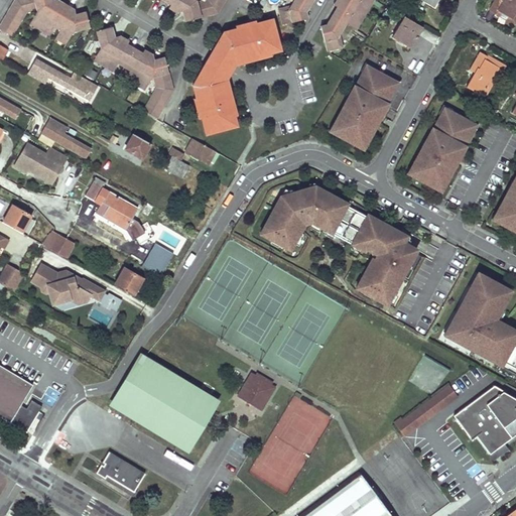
[(25,13),(16,0),(14,0),(10,9),(9,10),(22,18),(25,13)]
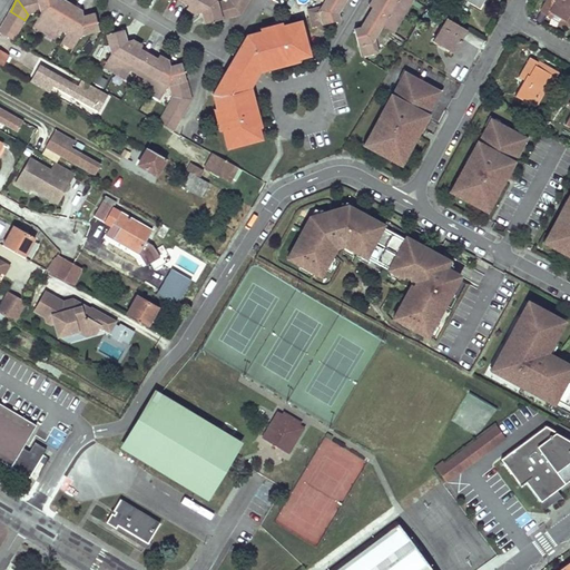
[(32,13),(28,0),(18,0),(28,15),(32,13)]
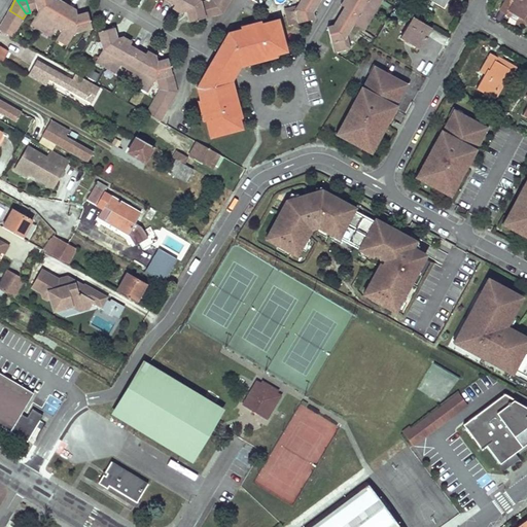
[(36,6),(34,0),(26,0),(30,12),(33,11),(34,9),(36,6)]
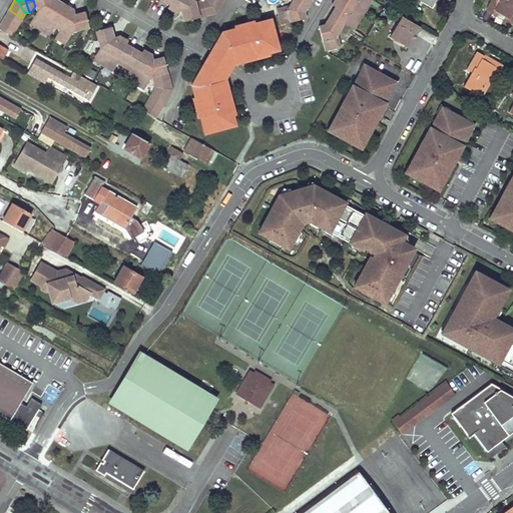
[(41,27),(54,5),(51,4),(50,2),(49,0),(33,0),(35,6),(33,9),(35,10),(36,12),(31,22),(41,27)]
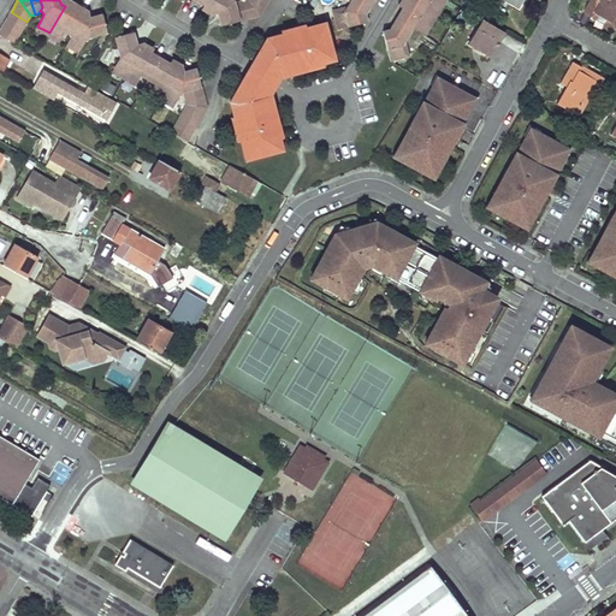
[(86,19),(89,18),(87,11),(69,0),(60,3),(61,5),(65,6),(66,5),(82,15),(81,16),(83,17),(86,19)]
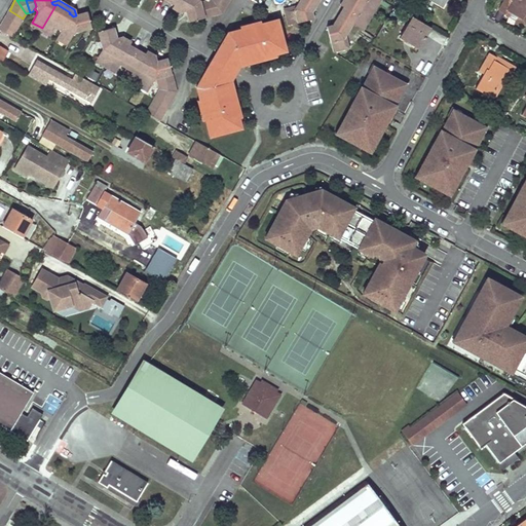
[(189,23),(204,19),(201,6),(202,5),(200,3),(200,0),(187,0),(183,7),(185,8),(186,10),(186,12),(189,23)]
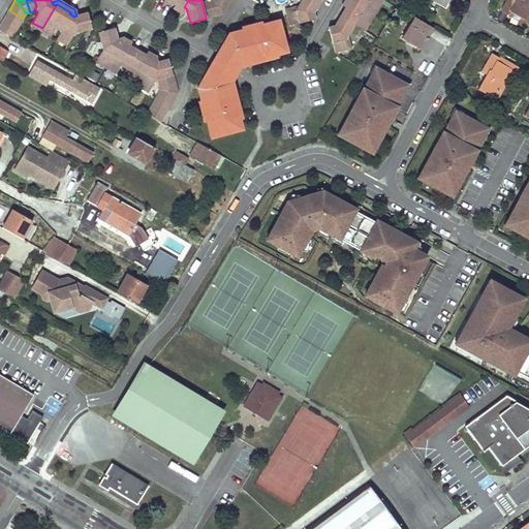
[(229,4),(223,0),(212,0),(212,1),(223,14),(229,4)]
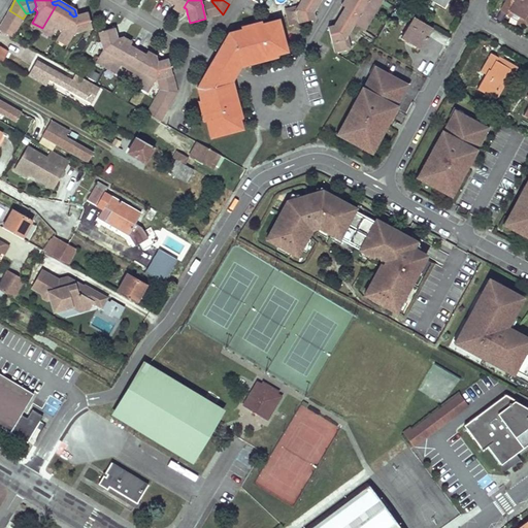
[(312,0),(302,0),(300,5),(314,12),(319,3),(312,0)]
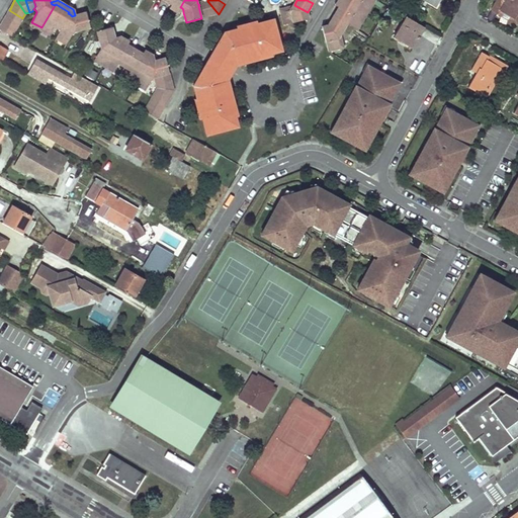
[(343,0),(343,1),(367,15),(372,6),(366,3),(368,0),(343,0)]
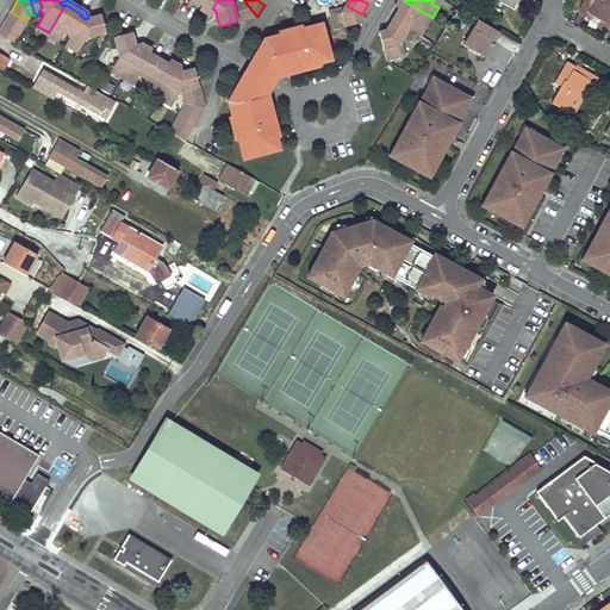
[(609,0),(585,0),(579,12),(586,16),(587,12),(605,22),(609,13),(609,0)]
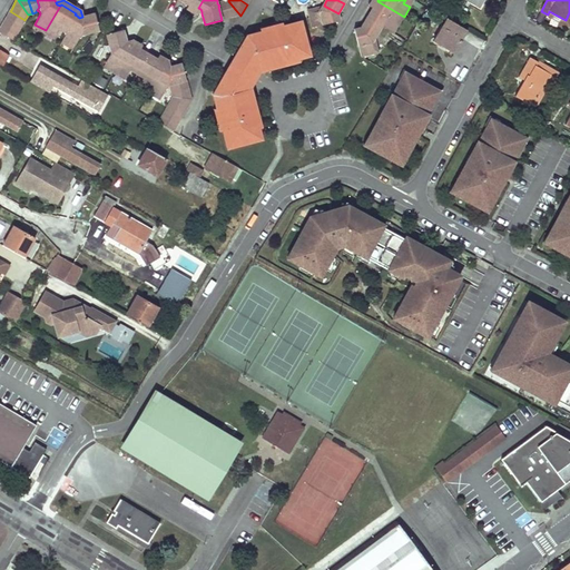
[(229,18),(226,1),(223,2),(219,6),(218,7),(222,20),(229,18)]
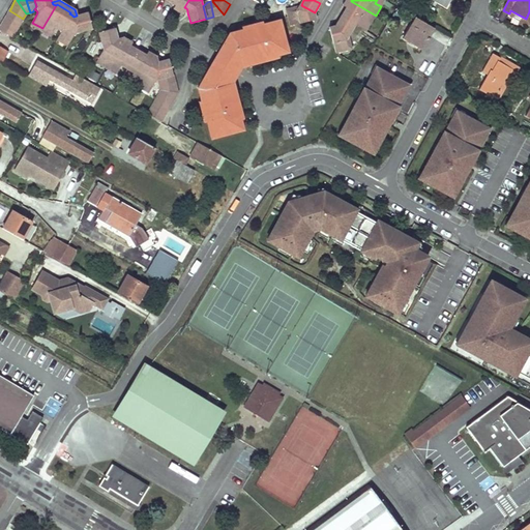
[(224,15),(212,1),(210,1),(213,17),(224,15)]
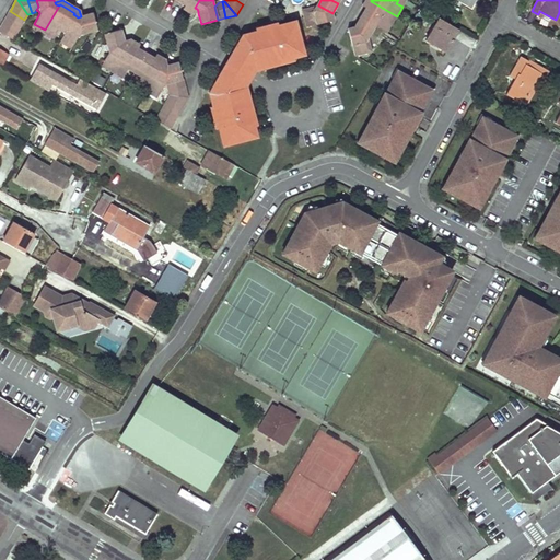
[(361,18),(376,26),(381,30),(385,23),(391,26),(397,16),(371,1),(366,8),(361,18)]
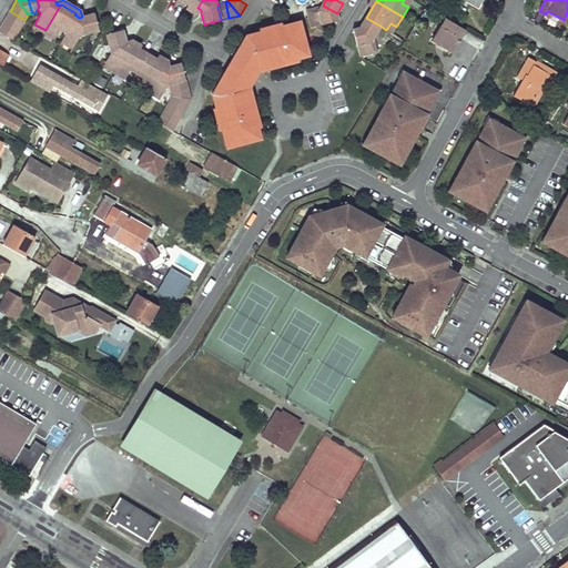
[(60,6),(46,30),(46,31),(63,41),(63,40),(77,16),(74,14),(75,13),(61,4),(60,6)]
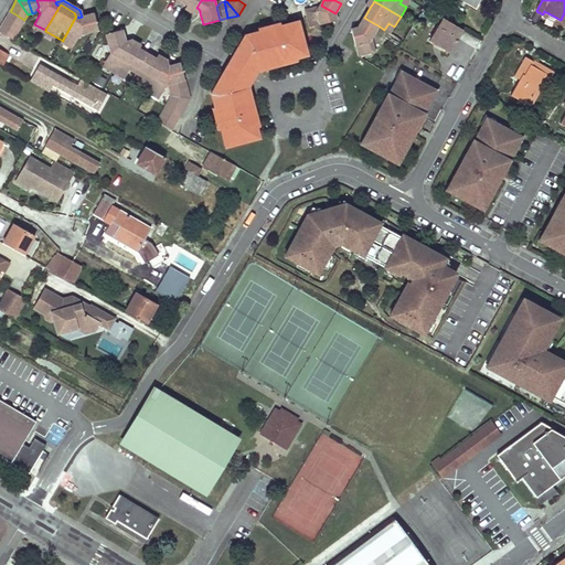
[(192,9),(188,6),(185,10),(192,14),(200,13),(200,11),(199,9),(196,8),(194,7),(192,9)]
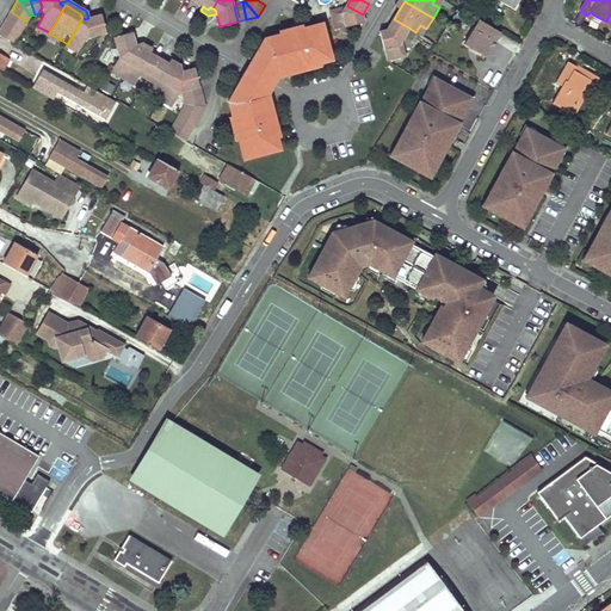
[(335,30),(362,24),(360,18),(363,14),(347,6),(345,8),(343,13),(333,16),(335,30)]
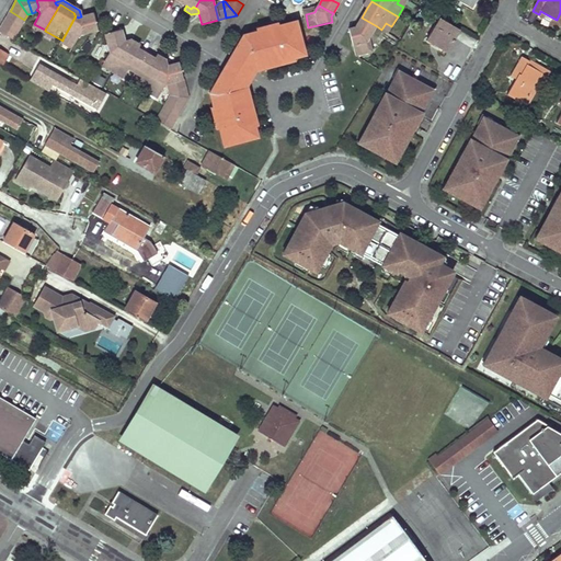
[(24,20),(10,11),(6,19),(21,26),(24,20)]
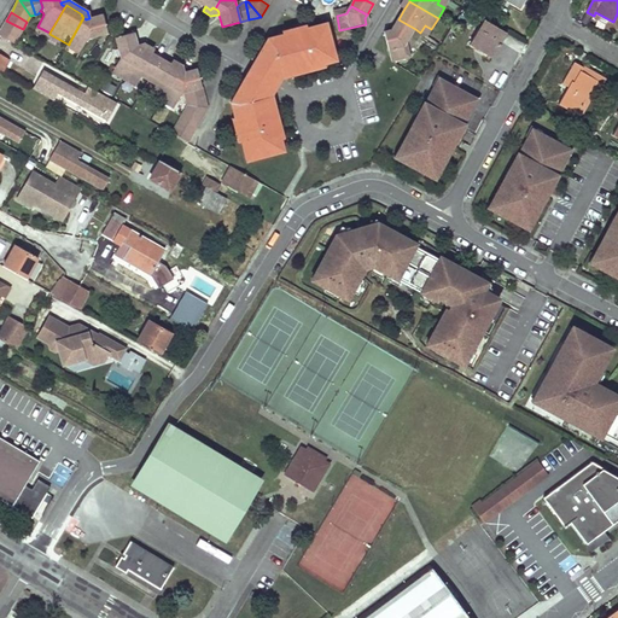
[(595,12),(594,16),(614,29),(617,24),(595,12)]
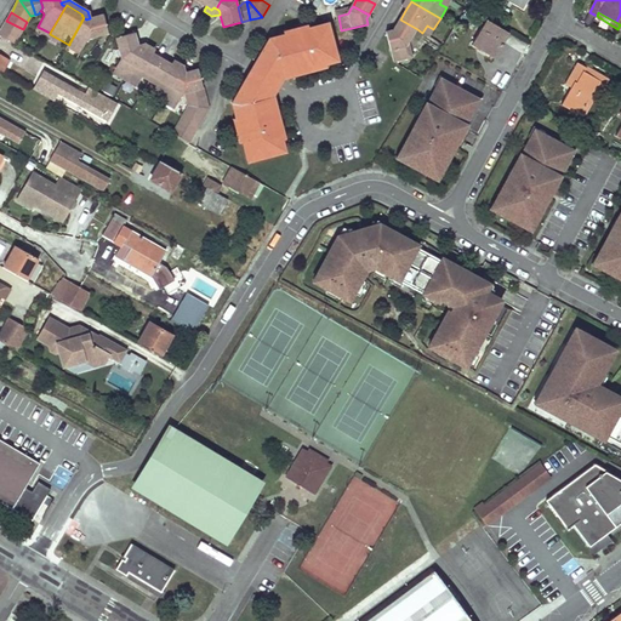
[(86,20),(84,17),(69,44),(81,51),(87,39),(108,34),(103,15),(90,18),(86,20)]
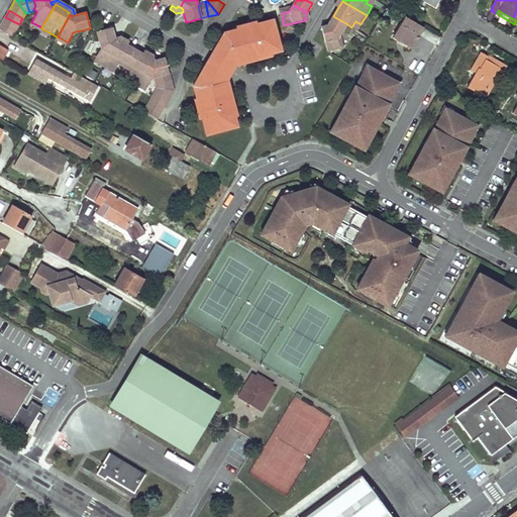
[(333,16),(328,24),(342,32),(347,24),(333,16)]
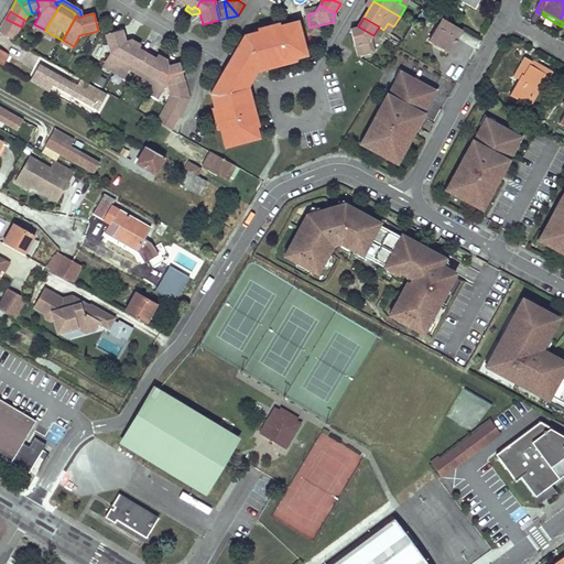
[(463,30),(441,18),(427,40),(445,51),(451,41),(455,43),(463,30)]
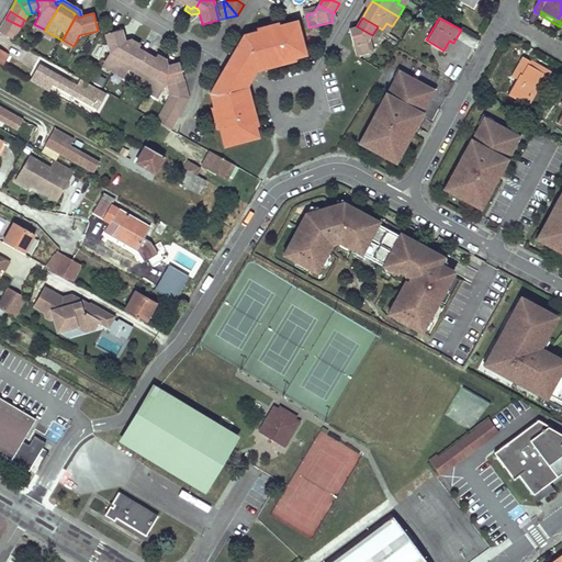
[(21,26),(6,19),(2,25),(17,34),(21,26)]
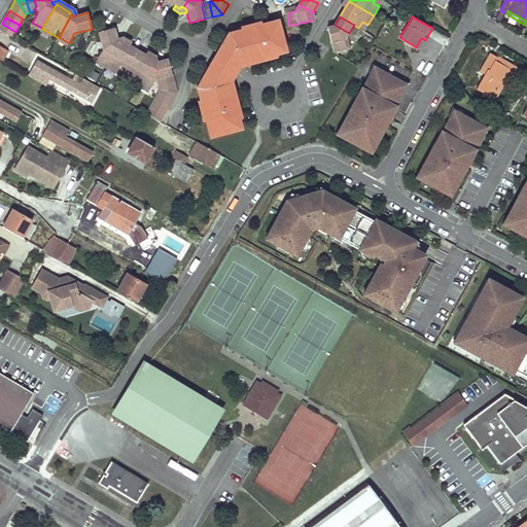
[(287,51),(278,19),(262,24),(260,21),(241,26),(241,29),(229,32),(219,48),(247,65),(277,57),(279,54),(287,51)]
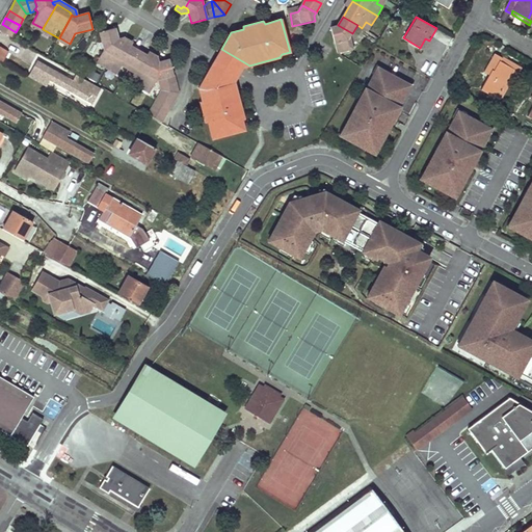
[(366,22),(362,28),(368,31),(371,25),(366,22)]
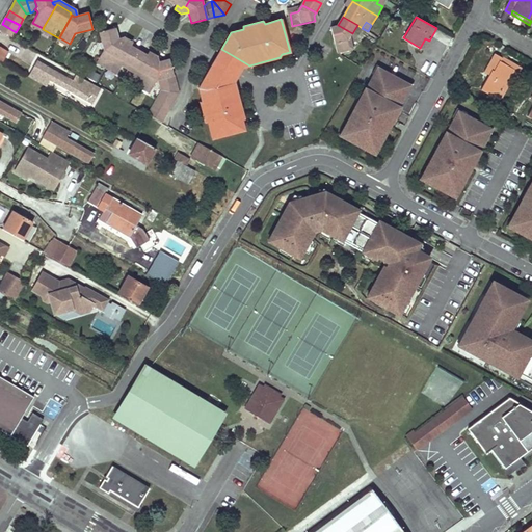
[(59,38),(43,29),(43,28),(32,23),(30,25),(68,47),(70,44),(59,37),(59,38)]
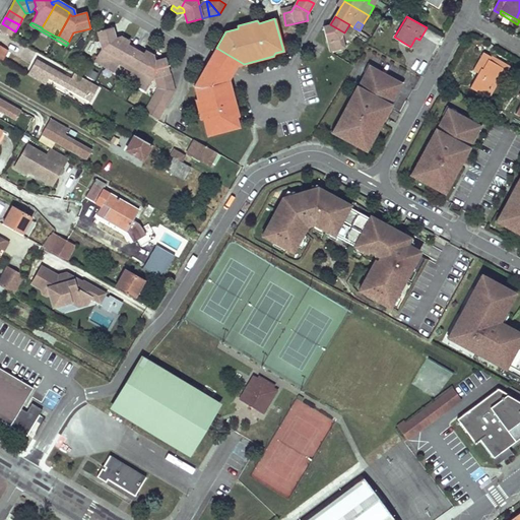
[(15,31),(2,23),(0,25),(0,30),(12,38),(15,31)]
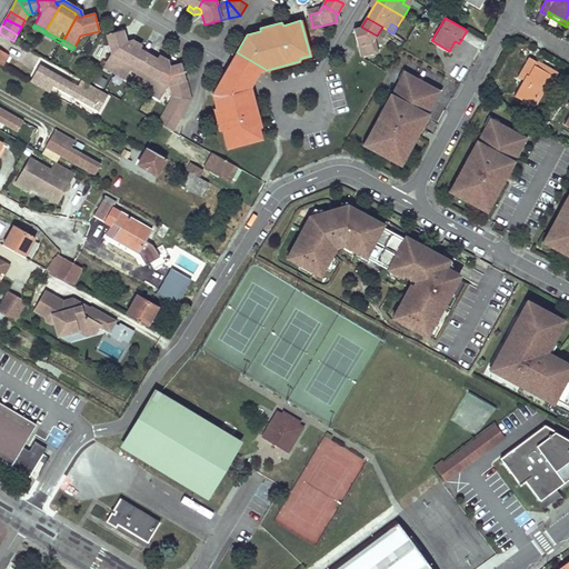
[(361,27),(360,28),(358,31),(355,33),(362,58),(375,53),(372,43),(375,38),(377,36),(361,27)]
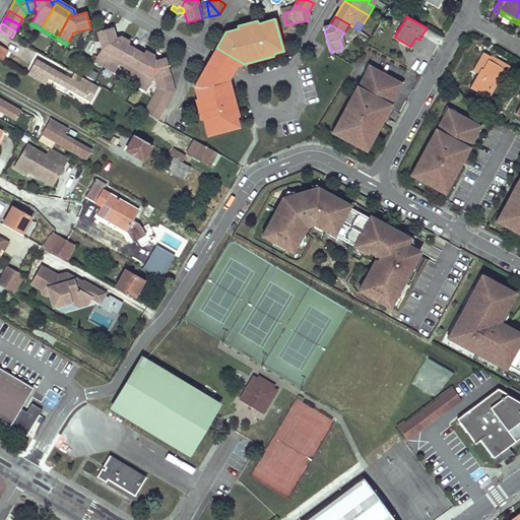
[(113,27),(98,33),(102,49),(95,59),(116,70),(119,66),(124,69),(129,71),(127,77),(147,88),(153,78),(157,80),(158,77),(171,74),(166,59),(155,62),(153,62),(148,59),(148,57),(144,55),(127,46),(123,43),(121,44),(116,41),(116,39),(113,27)]
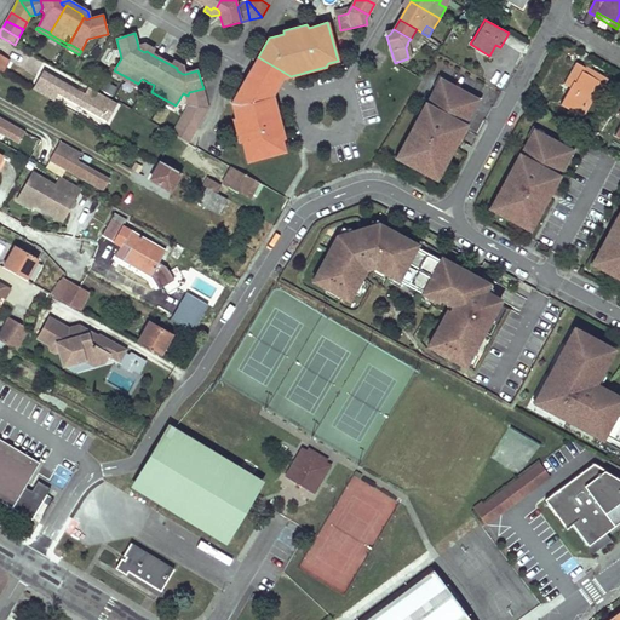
[(145,44),(138,46),(138,49),(144,52),(147,51),(151,55),(155,50),(145,44)]
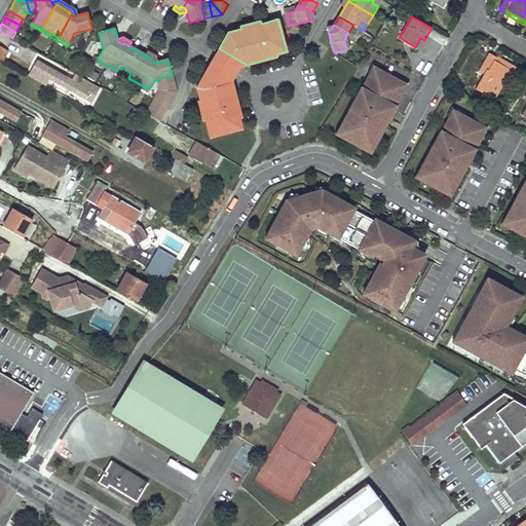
[(86,50),(95,52),(97,44),(89,42),(86,50)]
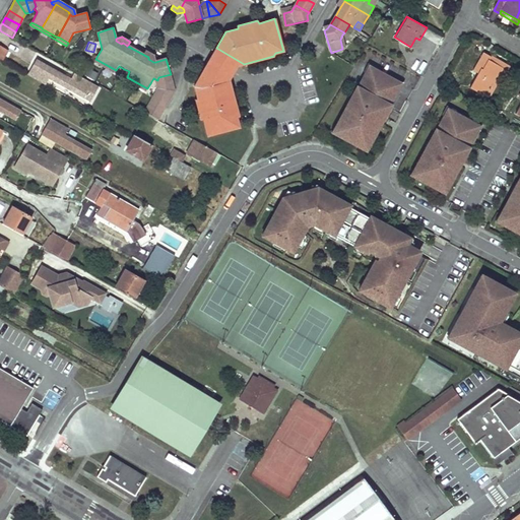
[(239,116),(230,78),(237,66),(244,64),(216,48),(194,86),(198,99),(195,100),(200,120),(202,119),(207,135),(239,127),(237,119),(239,118),(239,116)]
